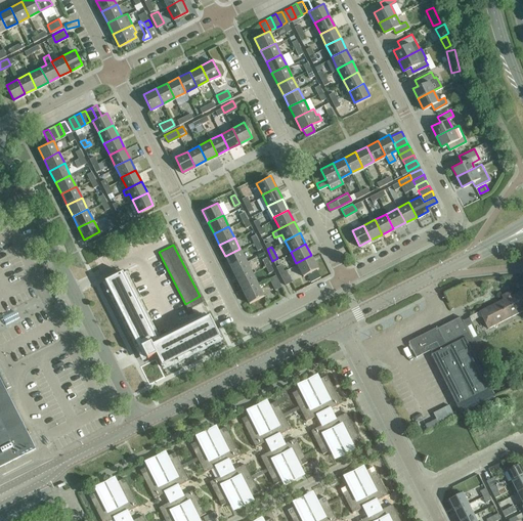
[(225,256),(230,267),(246,260),(240,249),(225,256)]
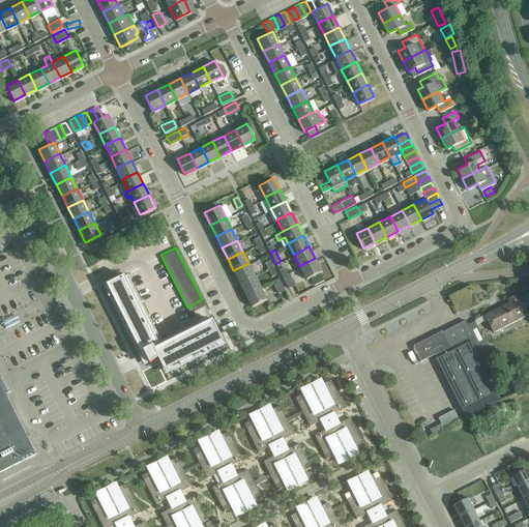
[(315,258),(299,266),(305,277),(321,270),(315,258)]
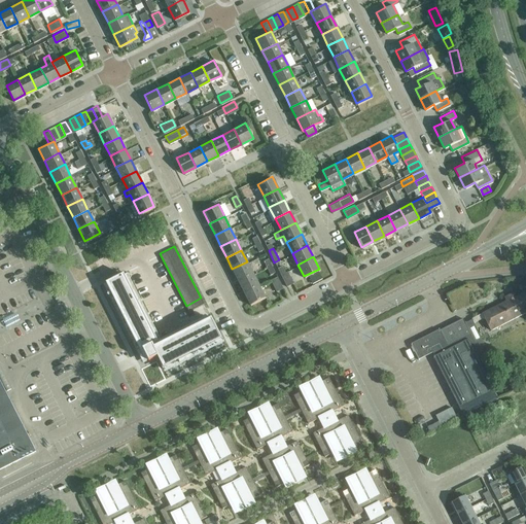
[(232,269),(238,280),(252,273),(247,262),(232,269)]
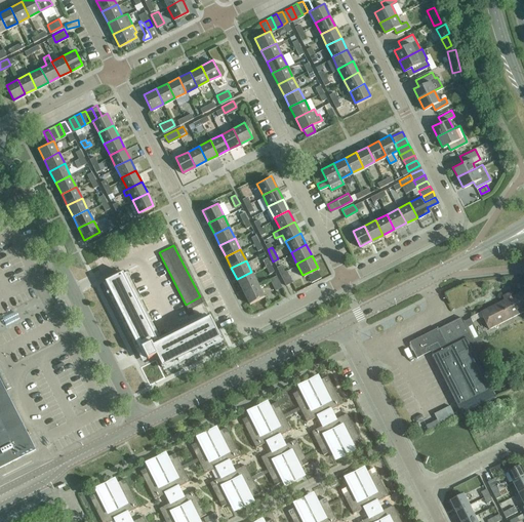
[(283,270),(279,272),(285,284),(291,280),(286,269),(283,270)]
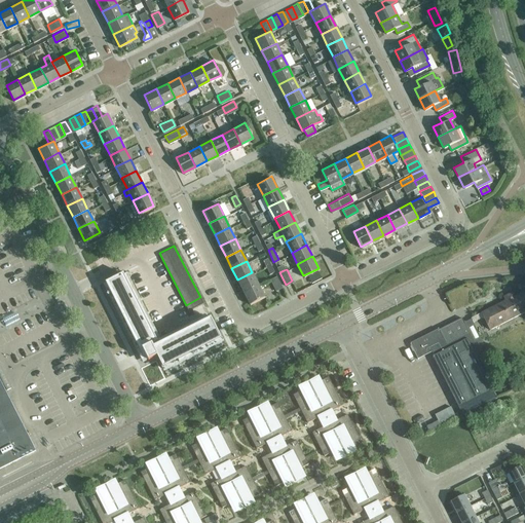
[(122,272),(105,281),(143,357),(146,355),(148,360),(156,356),(162,367),(221,337),(211,318),(158,343),(122,272)]
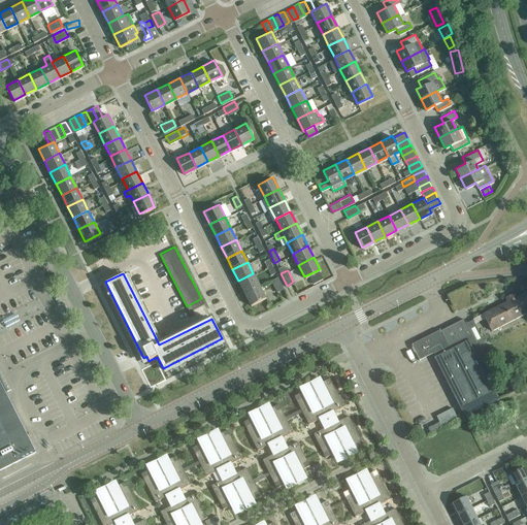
[(238,281),(244,292),(259,285),(253,273),(238,281)]
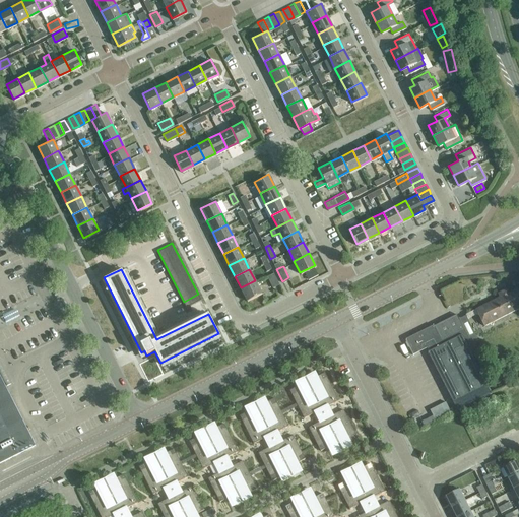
[(278,282),(272,271),(266,274),(271,286),(278,282)]
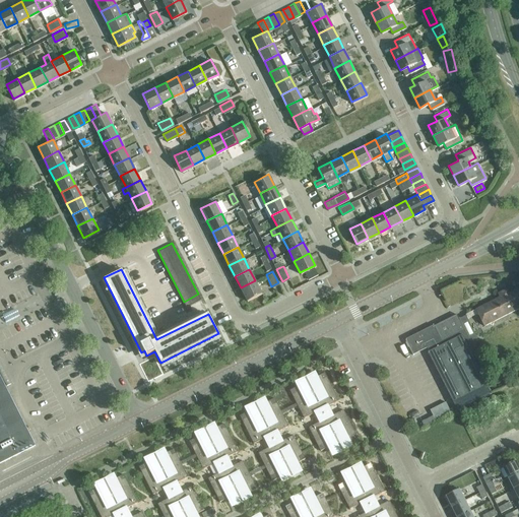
[(255,280),(241,287),(246,300),(261,293),(255,280)]
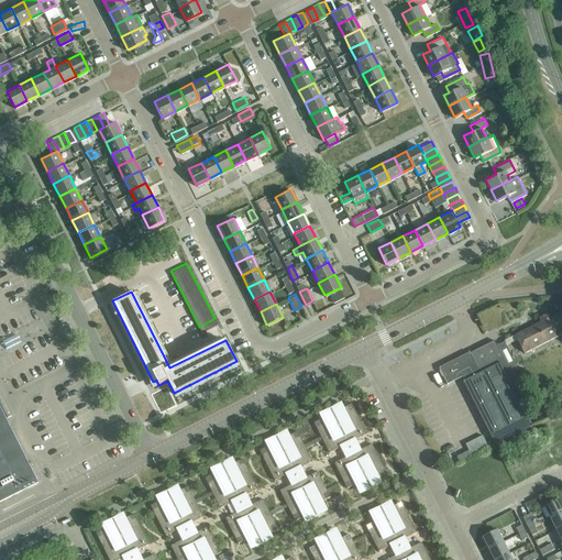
[(541,319),(514,333),(517,338),(524,351),(561,331),(561,317),(559,310),(549,316),(549,317),(542,321),(541,319)]
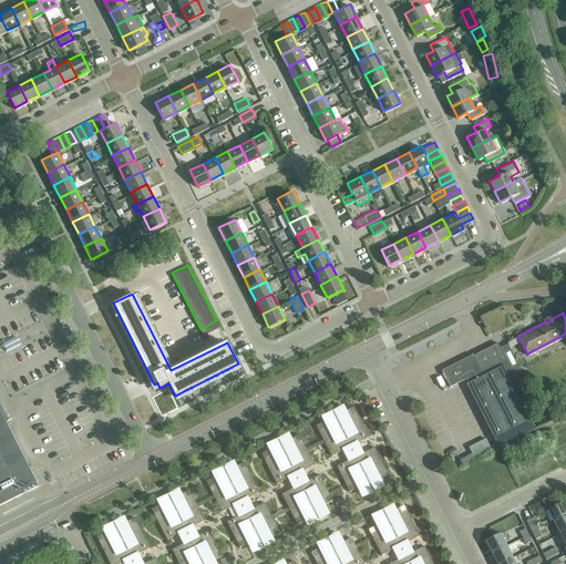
[(501,344),(498,345),(505,356),(512,370),(507,372),(530,416),(539,410),(518,368),(520,367),(508,346),(521,340),(517,336),(506,341),(507,342),(501,346),(501,344)]
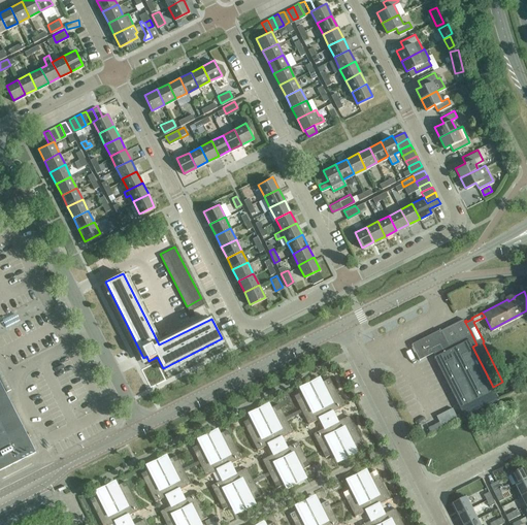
[(470,331),(464,321),(462,317),(439,328),(440,329),(393,354),(399,366),(431,350),(464,415),(498,398),(493,387),(472,347),(476,345),(470,331)]
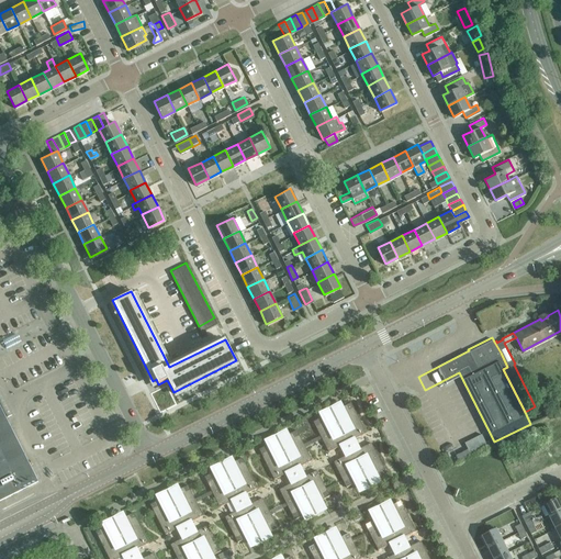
[(105,524),(94,529),(109,558),(111,558),(122,554),(124,558),(177,558),(178,558),(177,558),(211,558),(209,555),(220,549),(208,524),(195,529),(190,520),(202,513),(195,500),(212,492),(219,505),(231,499),(236,509),(224,515),(236,540),(248,535),(251,544),(268,535),(266,532),(277,526),(270,512),(287,504),(293,517),(304,512),(306,515),(322,507),(317,500),(328,494),(316,468),(304,474),(299,465),(311,458),(304,445),(321,437),(327,450),(339,444),(345,454),(333,460),(345,485),(357,480),(360,488),(377,480),(374,477),(385,471),(370,440),(358,447),(354,437),(366,431),(350,401),(338,406),(337,403),(322,411),(323,414),(312,420),(320,434),(303,443),(295,428),(284,434),(282,431),(267,438),(269,442),(258,447),(273,478),(285,471),(290,481),(278,488),(284,501),(268,510),(261,495),(249,502),(244,492),(256,485),(242,456),(235,459),(229,461),(228,458),(213,466),(214,469),(203,474),(211,489),(194,498),(187,483),(176,489),(174,485),(158,493),(160,496),(156,499),(149,502),(165,533),(177,526),(181,536),(169,543),(176,556),(169,558),(156,558),(153,551),(141,557),(135,547),(147,540),(133,511),(126,514),(121,516),(120,513),(104,521),(105,524)]
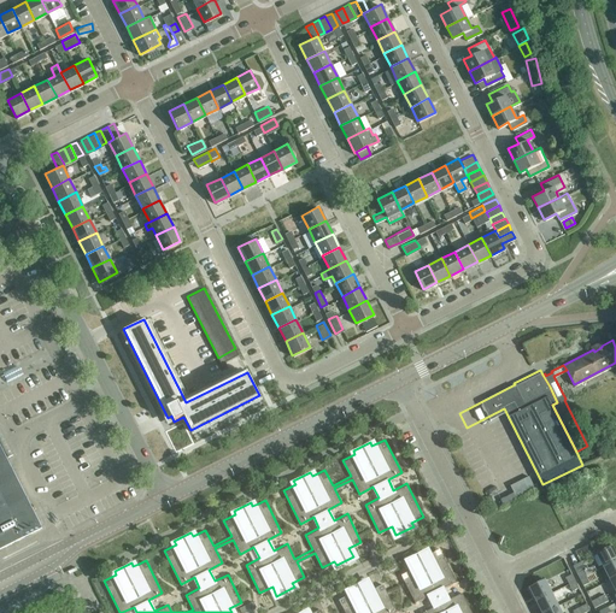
[(0,547),(41,526),(0,444),(0,547)]
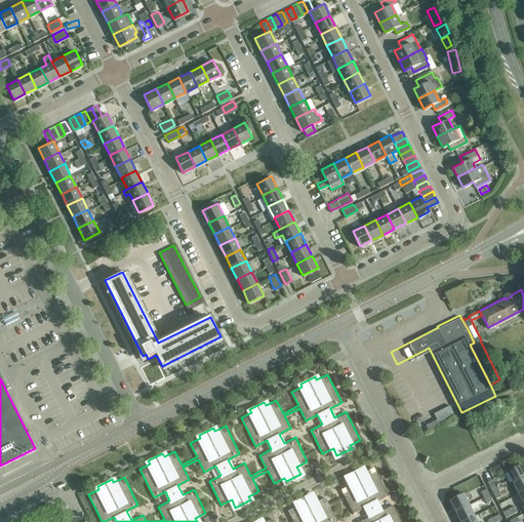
[(243,388),(250,384),(248,378),(240,382),(243,388)]
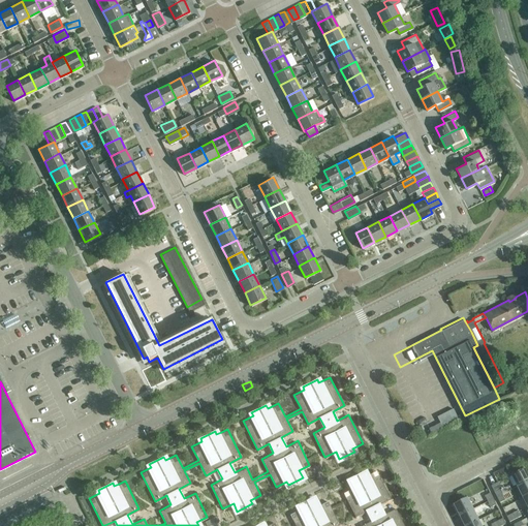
[(413,414),(420,423),(429,418),(423,408),(413,414)]
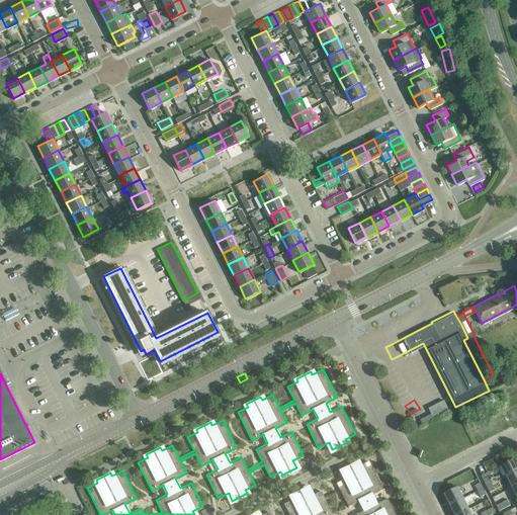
[(487,459),(490,464),(498,460),(496,454),(487,459)]
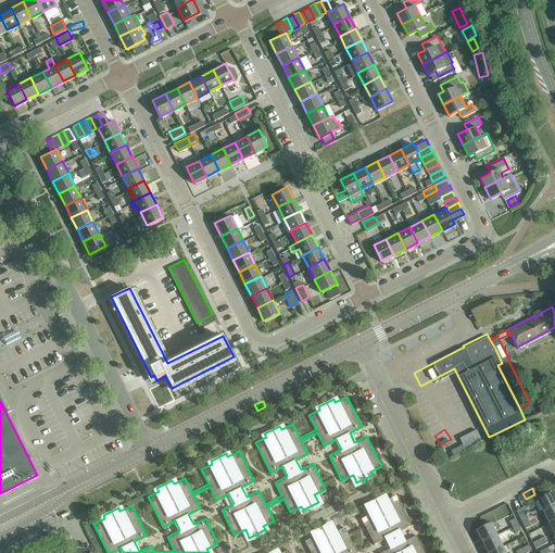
[(537,498),(542,510),(554,503),(554,500),(551,491),(537,498)]
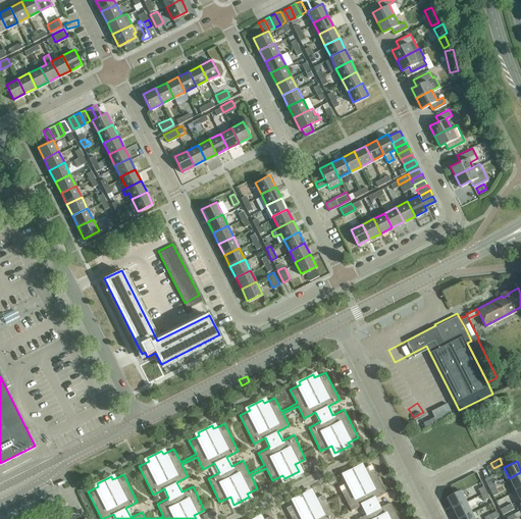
[(399,518),(389,501),(378,506),(374,497),(385,491),(371,463),(361,468),(359,465),(345,472),(349,480),(339,485),(350,509),(361,503),(366,513),(355,518),(329,518),(334,517),(322,492),(312,499),(308,490),(294,498),(296,501),(285,506),(292,518),(272,518),(270,514),(260,518),(259,518),(258,516),(251,518),(399,518)]
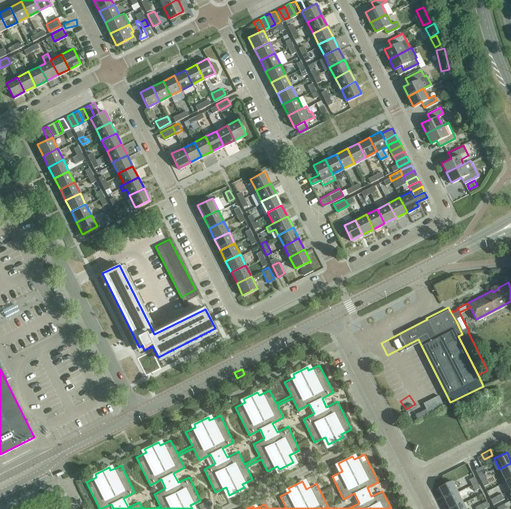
[(510,463),(499,469),(505,480),(510,476),(510,463)]
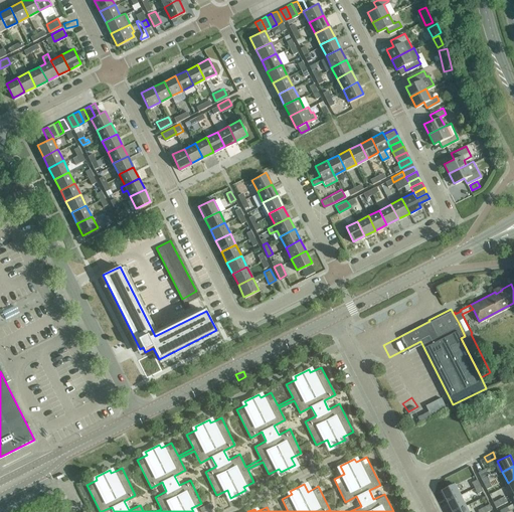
[(477,471),(483,482),(488,479),(485,474),(487,473),(484,467),(477,471)]
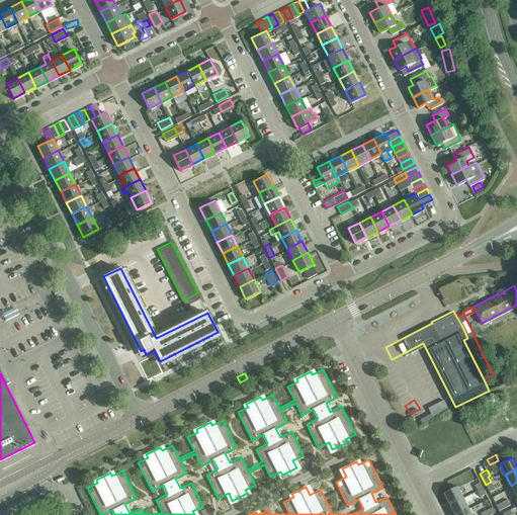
[(474,484),(477,489),(482,487),(479,481),(474,484)]
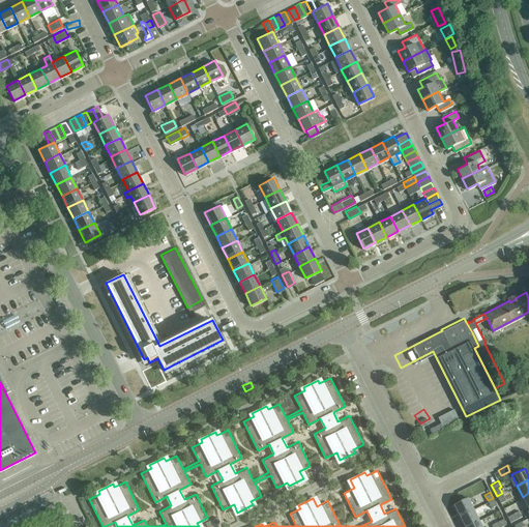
[(502,493),(497,496),(500,501),(505,499),(502,493)]
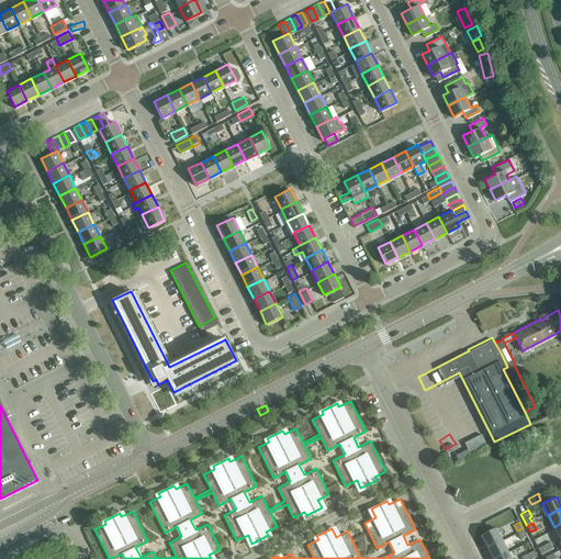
[(481,534),(486,546),(501,539),(495,527),(481,534)]
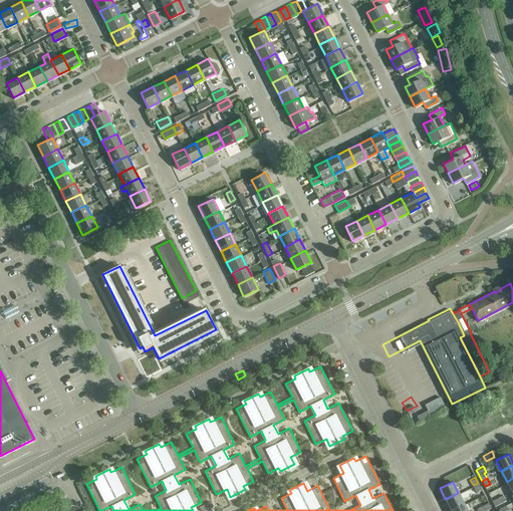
[(478,483),(473,485),(476,491),(481,488),(478,483)]
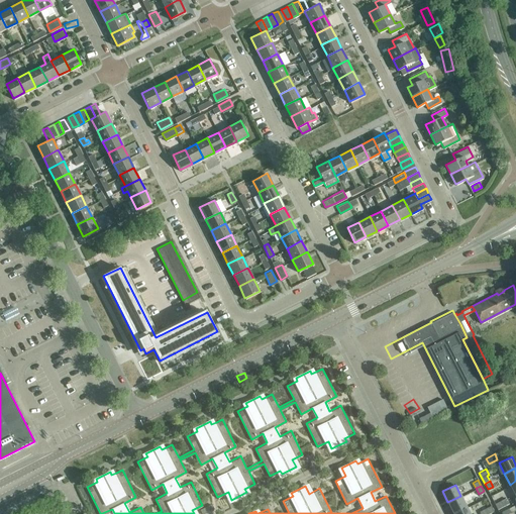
[(447,502),(453,513),(467,506),(460,496),(447,502)]
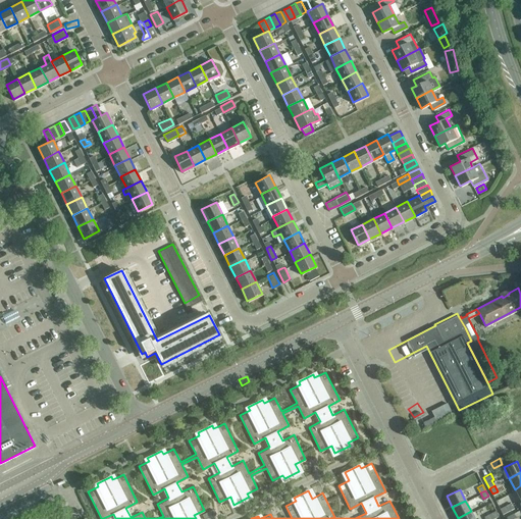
[(511,502),(505,505),(508,510),(513,507),(511,502)]
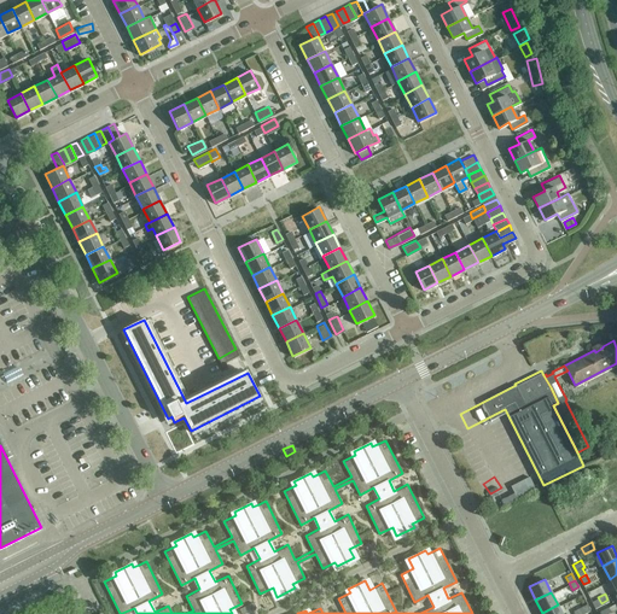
[(601,603),(598,597),(591,601),(594,607),(601,603)]
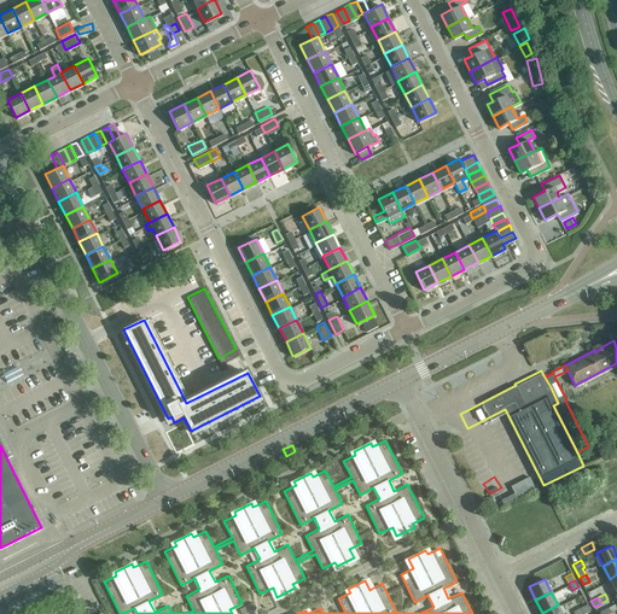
[(586,603),(580,606),(582,613),(589,609),(586,603)]
